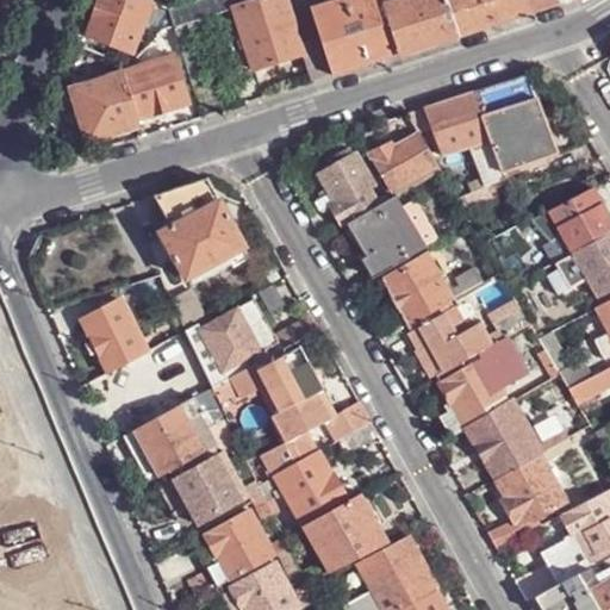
[(147,0),(103,0),(92,36),(136,53),(154,2),(151,1),(147,0)]
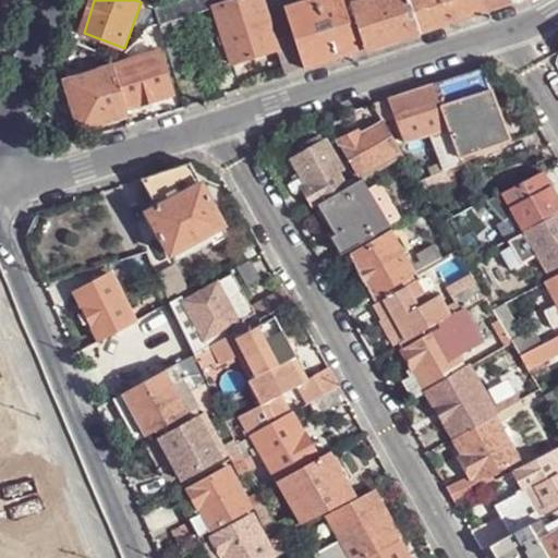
[(181,0),(156,9),(160,25),(160,26),(179,21),(215,10),(245,0),(181,0)]
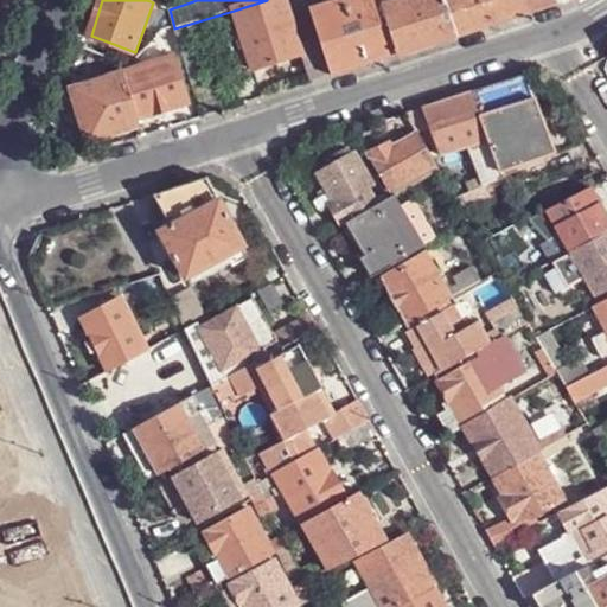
[(267,0),(234,11),(253,70),(302,55),(285,0),(267,0)]
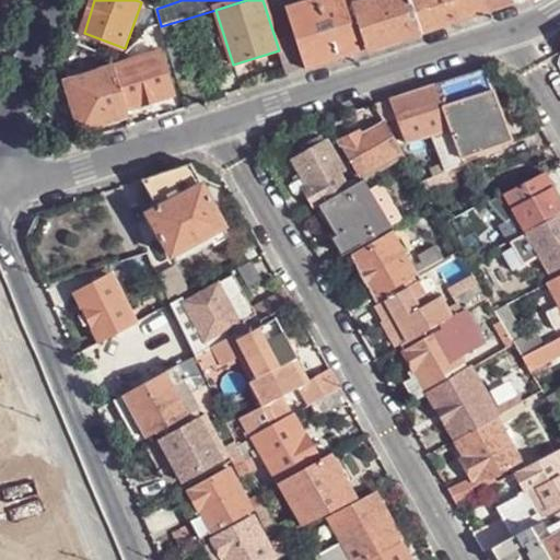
[(263,0),(279,50),(299,44),(287,11),(283,0),(263,0)]
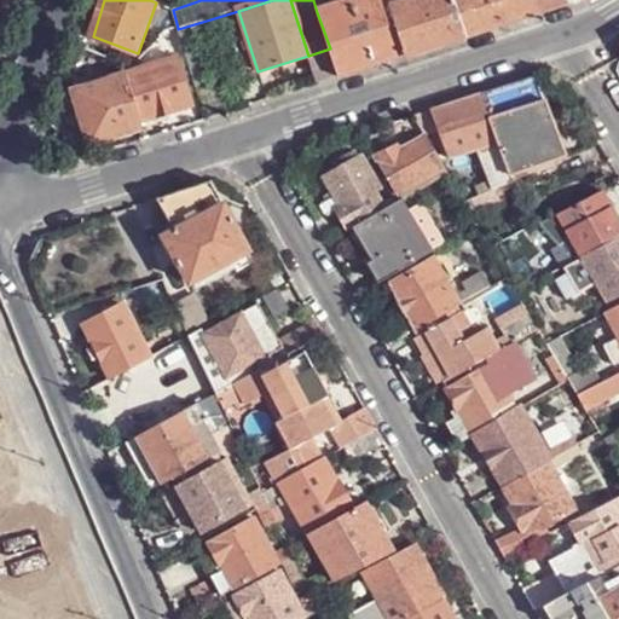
[(408,56),(392,6),(388,0),(352,0),(317,12),(330,48),(340,79),(408,56)]
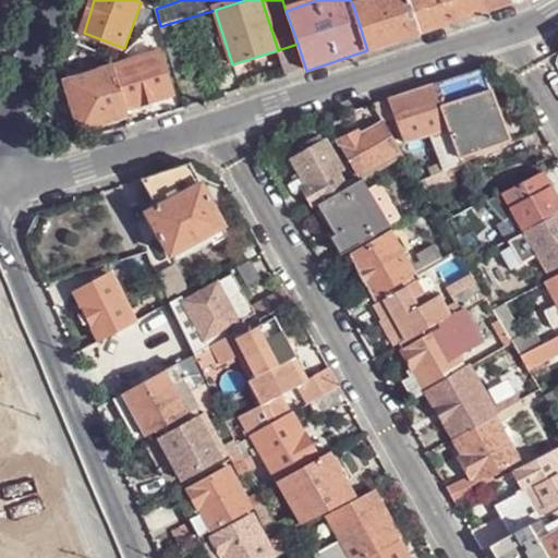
[(421,34),(408,0),(367,0),(362,2),(353,5),(367,50),(421,34)]
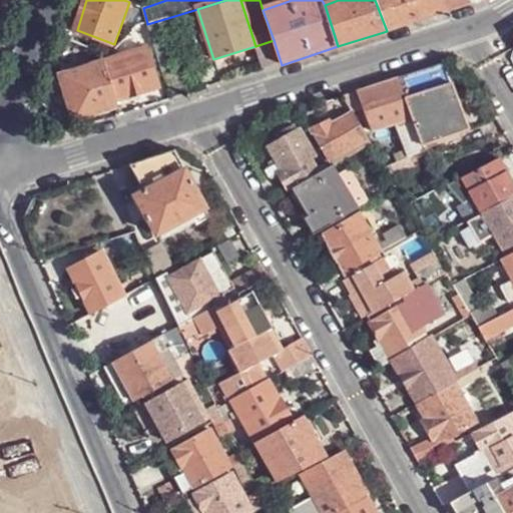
[(375,0),(387,31),(418,21),(410,0),(375,0)]
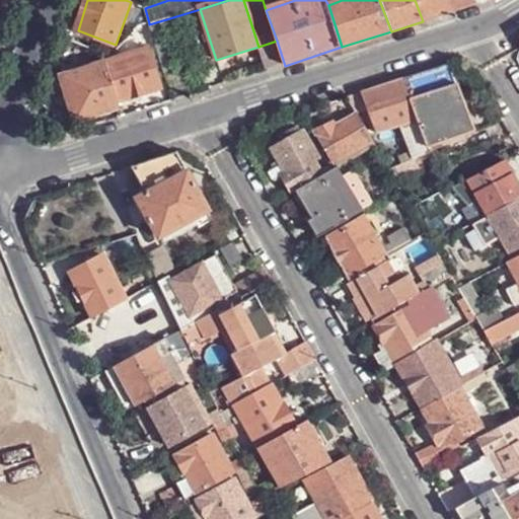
[(415,0),(423,21),(443,15),(455,11),(450,0),(415,0)]
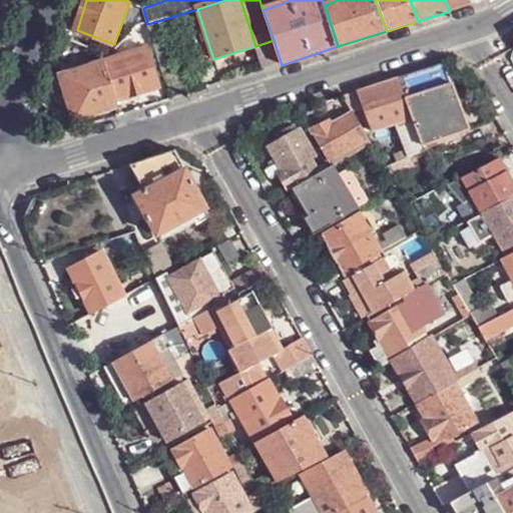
[(445,0),(450,11),(472,3),(471,0),(445,0)]
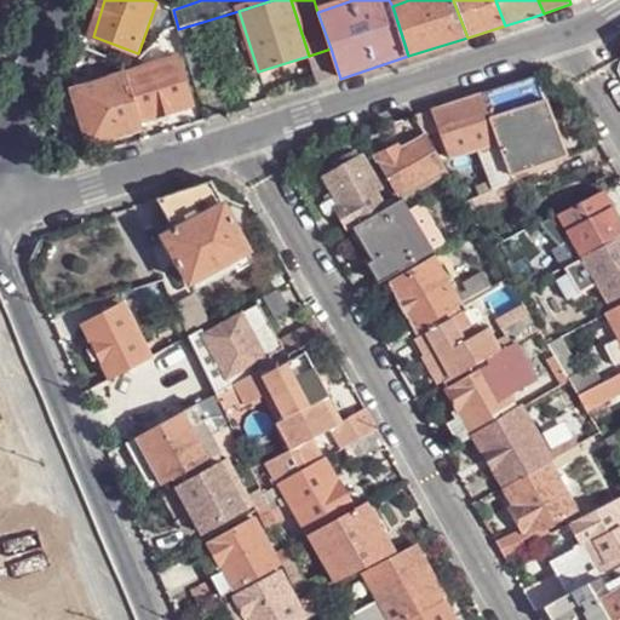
[(199,92),(219,85),(199,23),(178,29),(182,41),(199,92)]
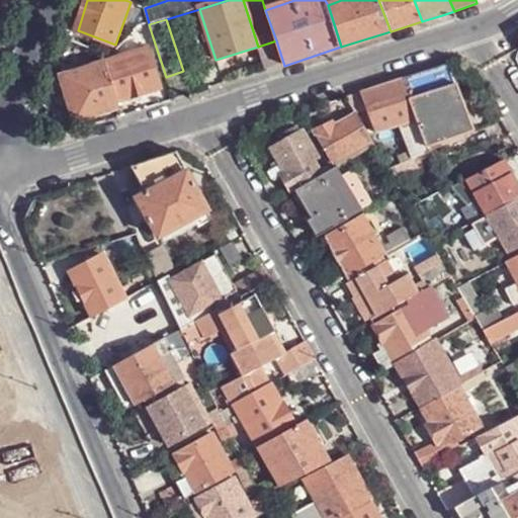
[(149,24),(149,23),(141,25),(132,36),(132,40),(152,34),(149,24)]
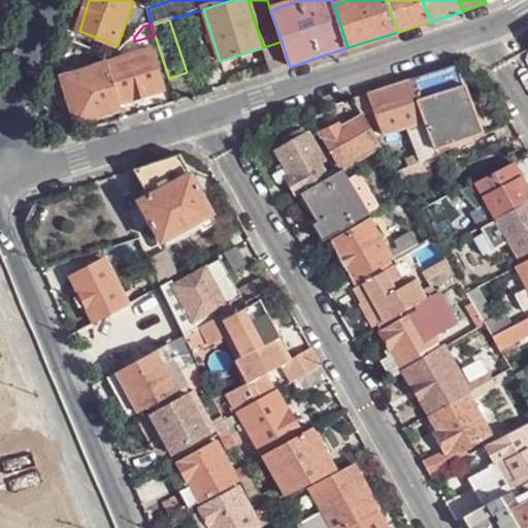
[(282,41),(263,47),(270,72),(290,67),(282,41)]
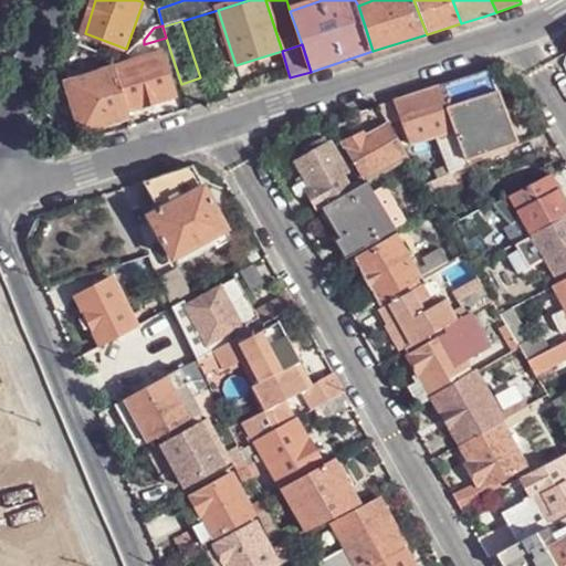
[(154,105),(177,97),(164,53),(126,65),(117,67),(129,112),(154,105)]
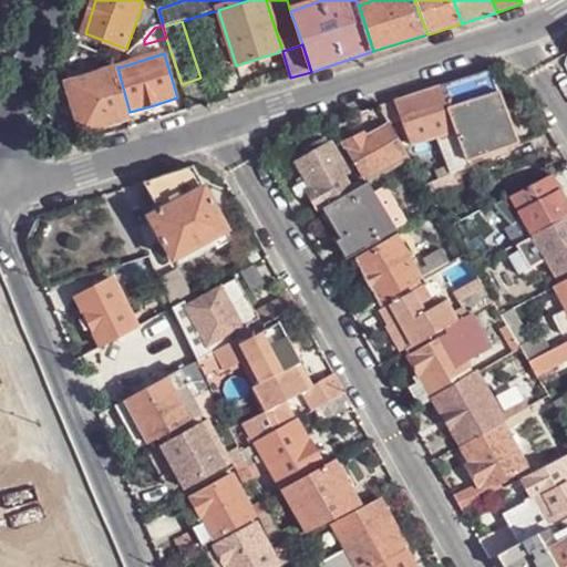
[(114,59),(117,68),(126,65),(124,55),(114,59)]
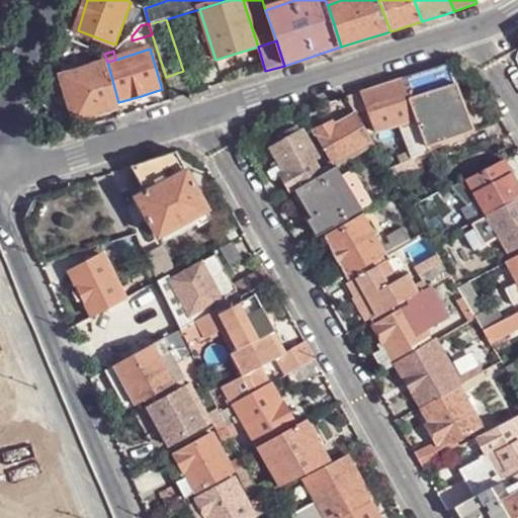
[(97,52),(101,64),(107,62),(104,54),(97,52)]
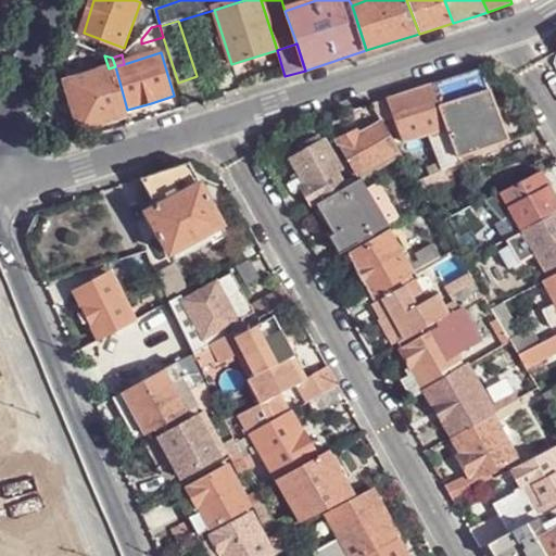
[(67,83),(83,129),(129,115),(127,110),(115,66),(109,68),(67,83)]
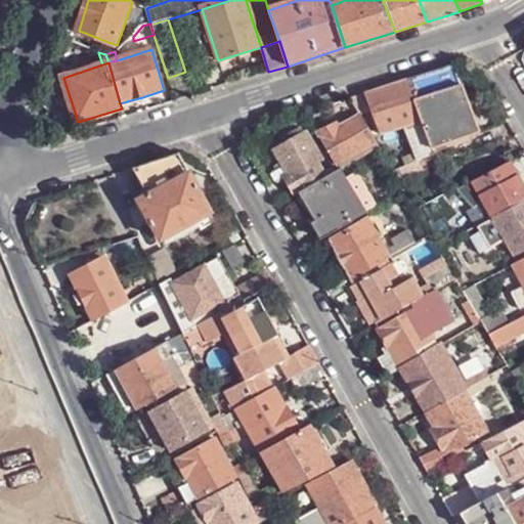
[(454,64),(408,80),(424,120),(427,128),(432,141),(433,148),(481,131),(478,126),(454,64)]
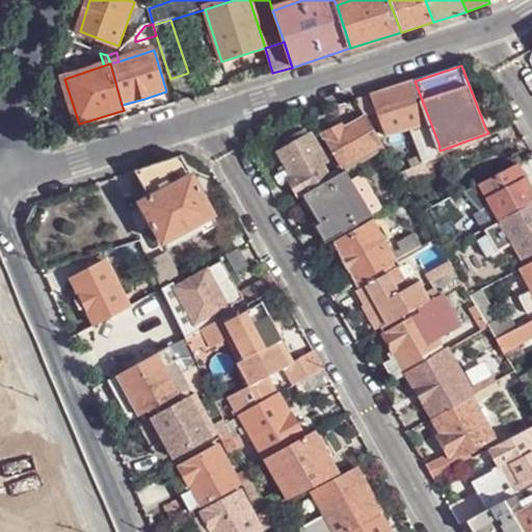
[(415,81),(371,95),(380,120),(387,135),(392,134),(410,128),(423,162),(427,160),(429,159),(442,155),(440,151),(439,143),(433,130),(430,122),(415,81)]
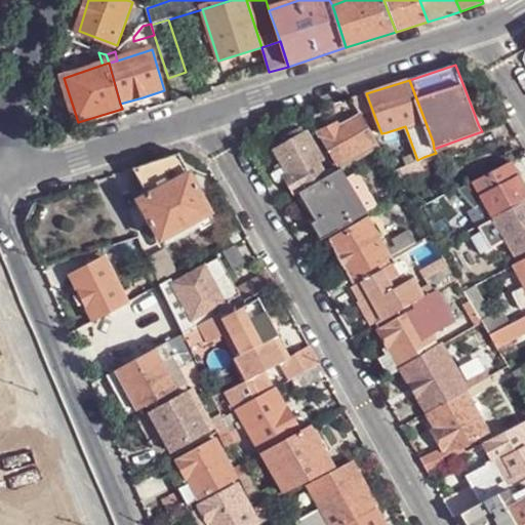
[(120,104),(122,109),(145,102),(143,97),(120,104)]
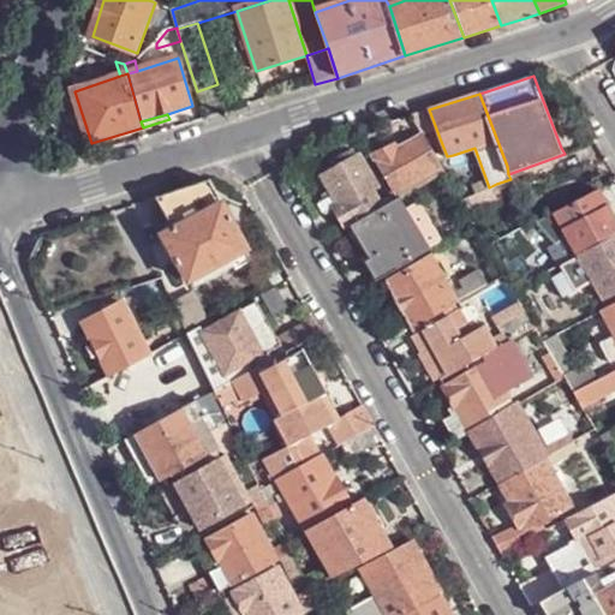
[(441,165),(428,142),(422,133),(398,149),(394,144),(375,154),(396,190),(399,187),(400,189),(441,165)]
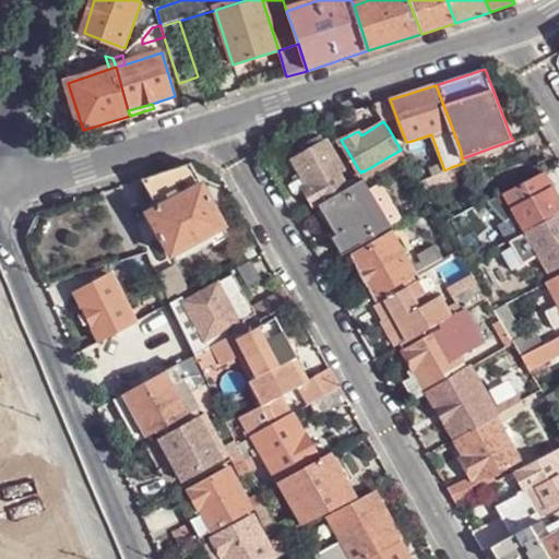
[(389,129),(401,150),(404,156),(414,150),(412,141),(406,142),(400,126),(389,129)]
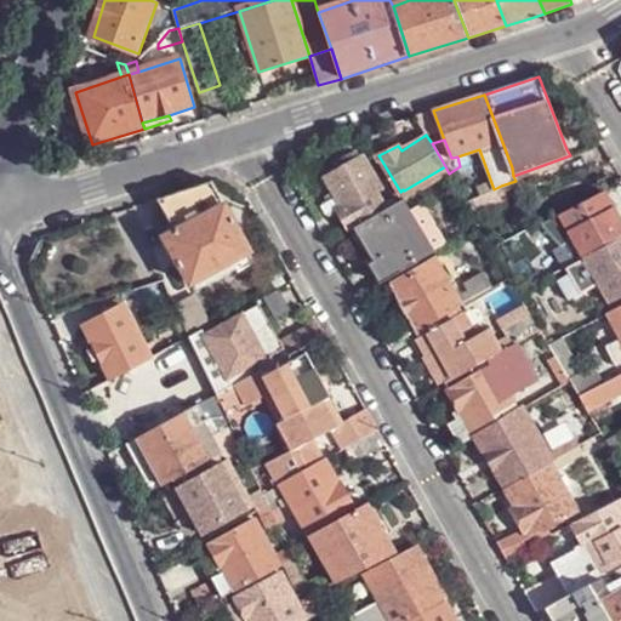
[(341,170),(359,159),(357,153),(354,153),(339,163),(337,164),(341,170)]
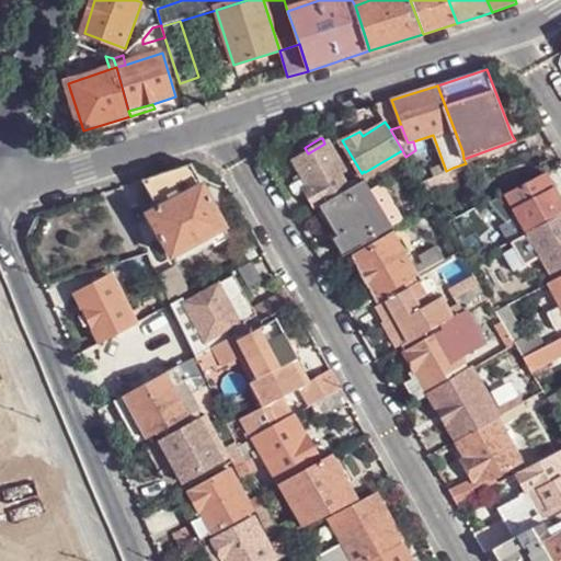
[(296,160),(305,176),(293,184),(299,194),(308,189),(318,206),(321,205),(334,197),(350,189),(346,182),(341,172),(344,170),(329,141),(324,144),(308,153),(296,160)]
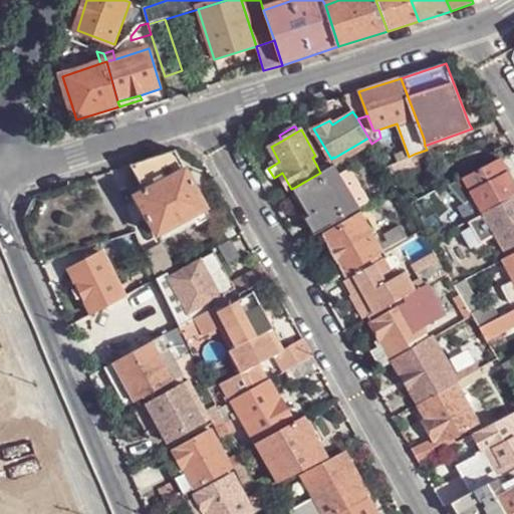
[(371,144),(368,138),(334,158),(336,163),(371,144)]
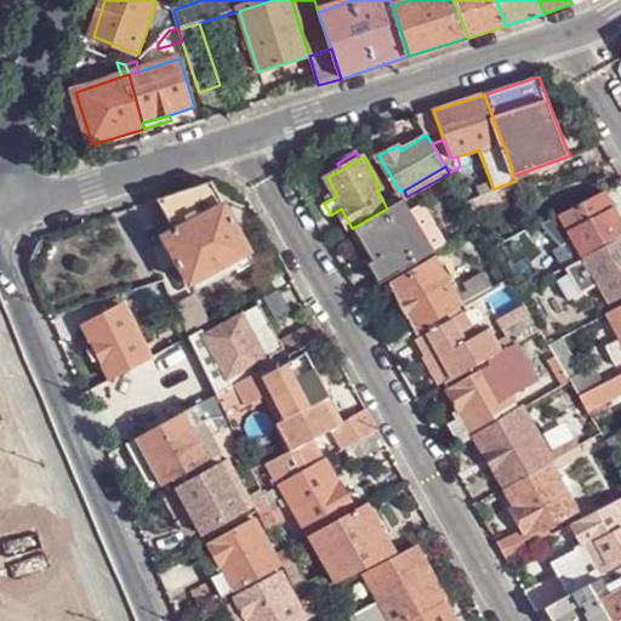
[(158,199),(174,229),(224,204),(212,182),(158,199)]
